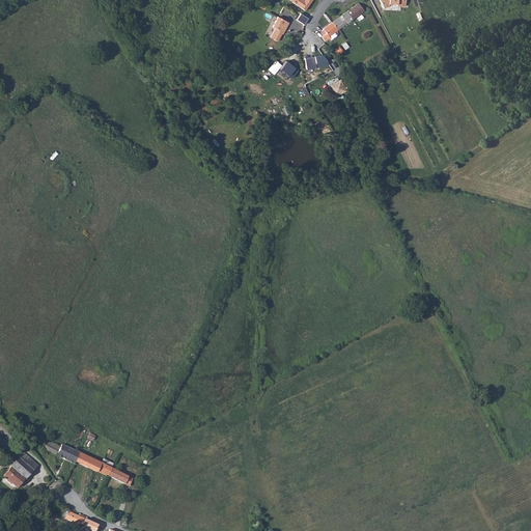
[(294,0),(292,3),(305,11),(309,4),(307,3),(308,0),(294,0)]
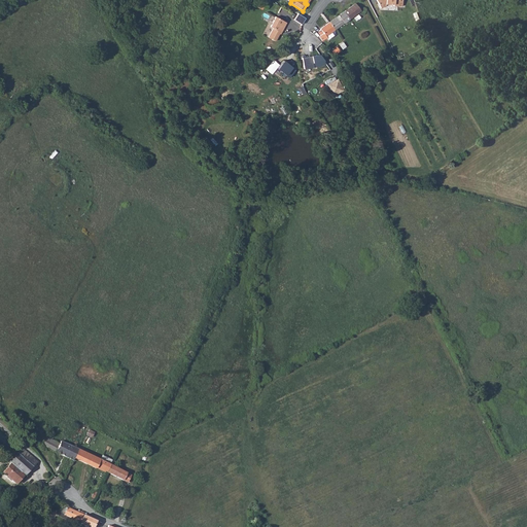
[(344,11),(350,19),(360,11),(355,3),(344,11)]
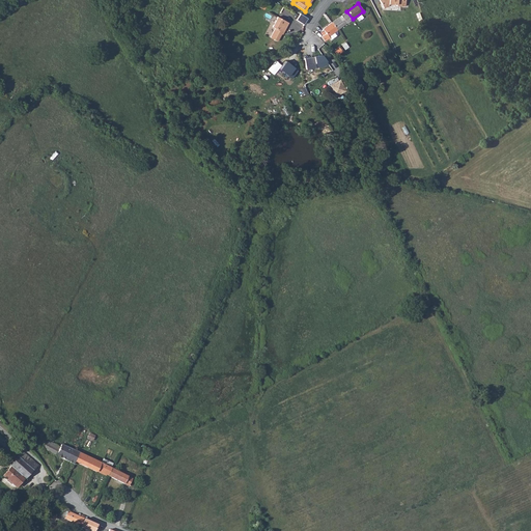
[(331,23),(337,30),(353,19),(346,11),(331,23)]
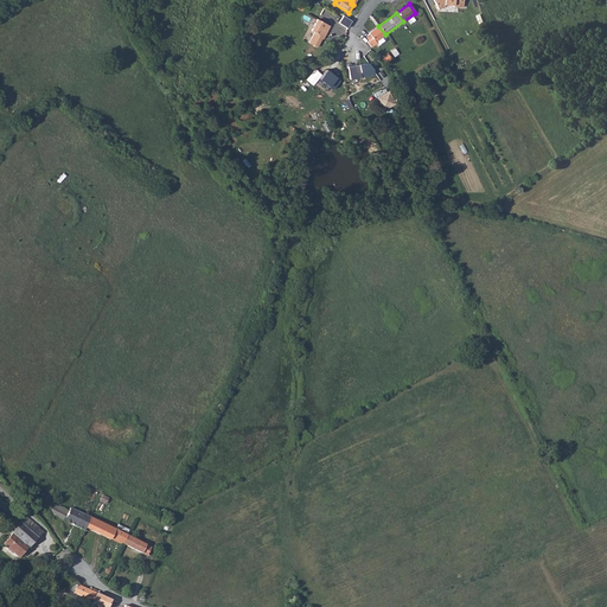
[(310,45),(318,49),(324,37),(325,38),(330,26),(317,20),(312,32),(314,33),(310,45)]
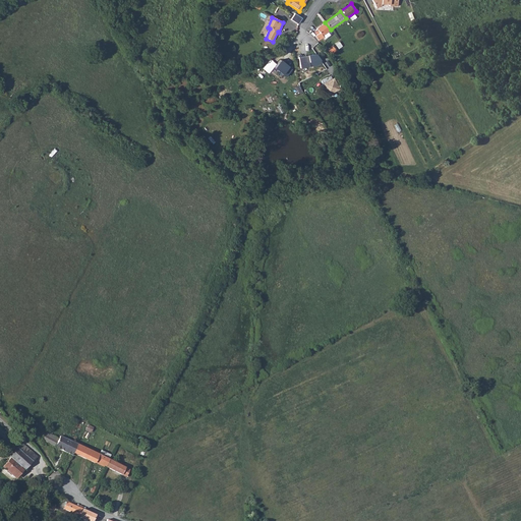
[(325,22),(316,29),(317,30),(314,32),(316,35),(314,36),(317,41),(323,37),(323,36),(331,30),(325,22)]
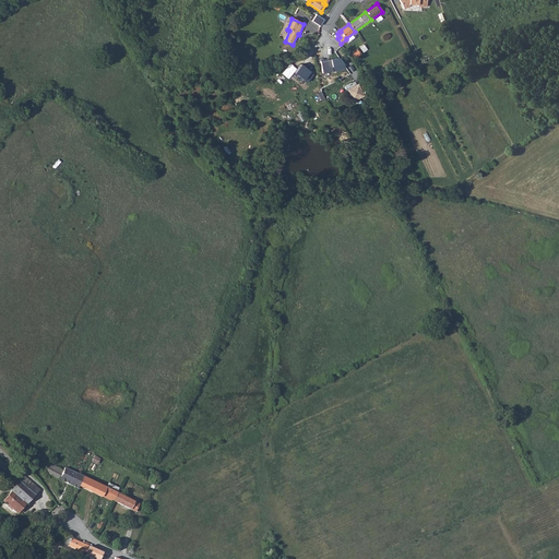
[(321,61),(323,73),(346,69),(341,58),(321,61)]
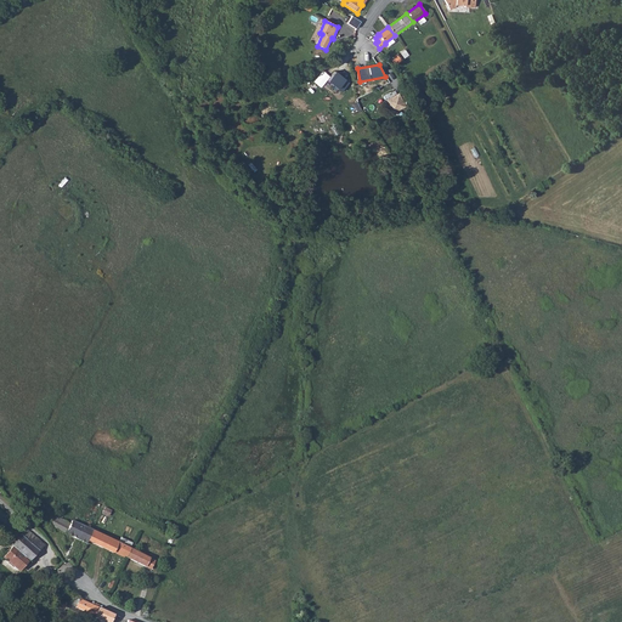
[(328,82),(341,92),(349,84),(334,73),(328,82)]
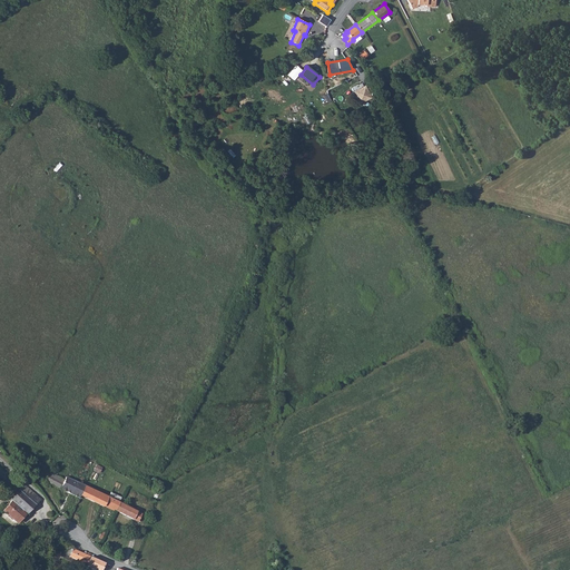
[(364,101),(371,98),(365,86),(361,88),(359,87),(357,86),(351,89),(356,99),(364,101)]
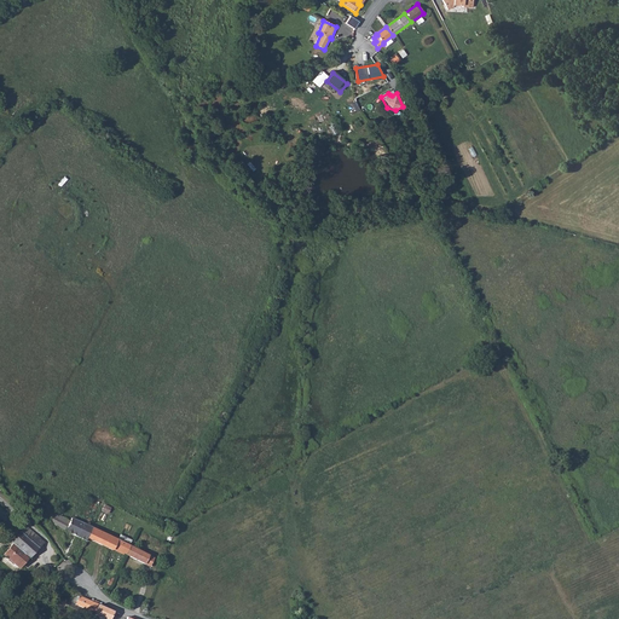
[(5,512),(13,519),(18,513),(11,505),(5,512)]
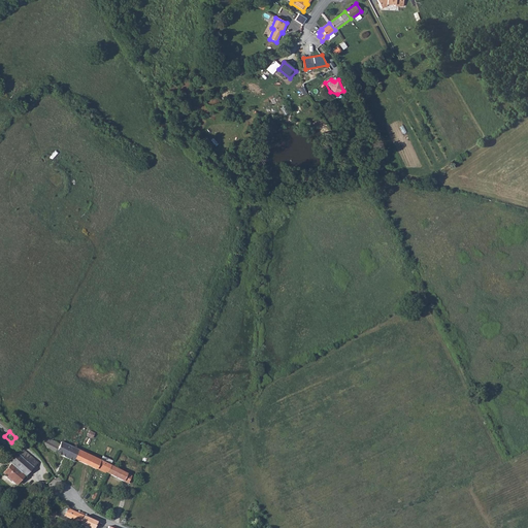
[(73,460),(78,450),(61,441),(59,444),(56,442),(45,437),(44,439),(42,438),(39,444),(53,453),(72,462),(73,460)]
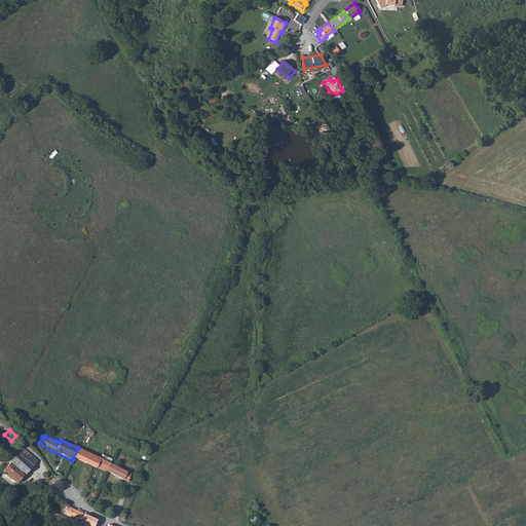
[(8,461),(9,462),(24,475),(25,476),(37,461),(26,451),(30,448),(25,444),(8,461)]
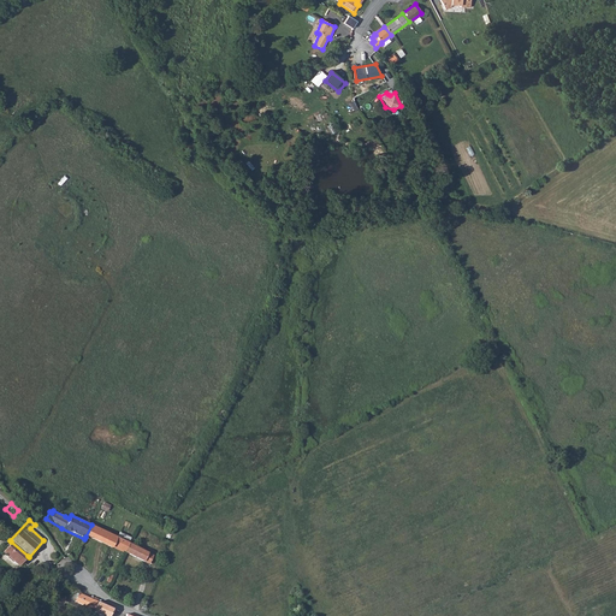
[(117,538),(92,525),(86,537),(112,549),(112,548),(117,538)]
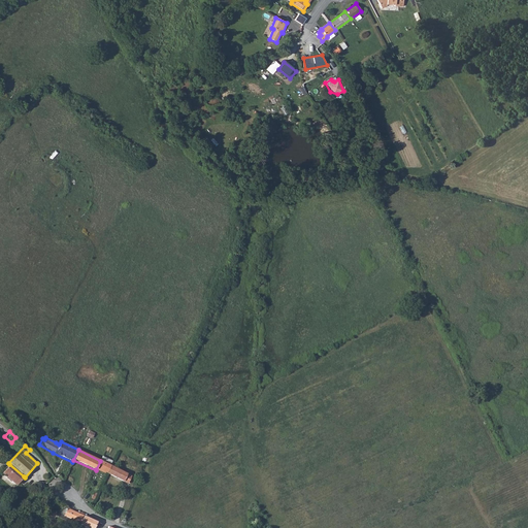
[(102,457),(100,461),(96,469),(106,474),(110,466),(112,461),(102,457)]
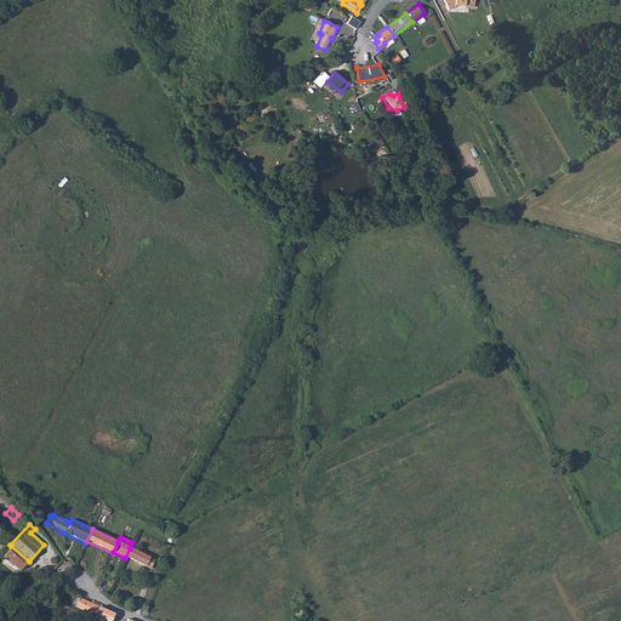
[(1,557),(16,570),(17,573),(28,560),(11,546),(1,557)]
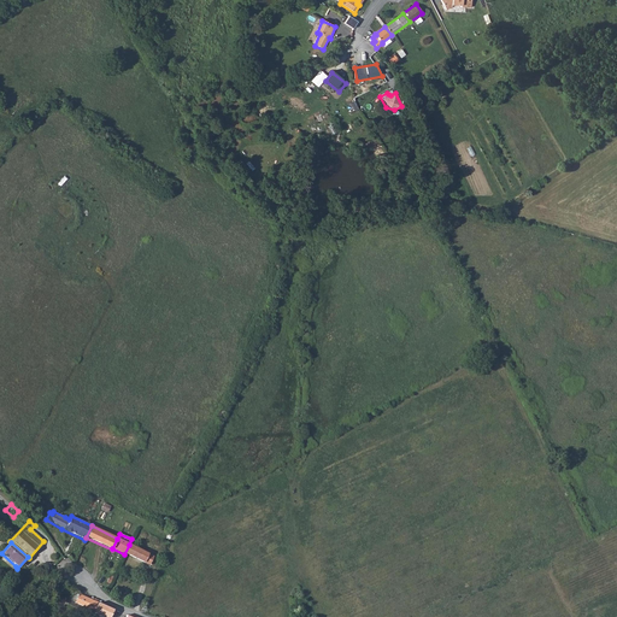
[(134,547),(129,545),(124,554),(129,557),(134,547)]
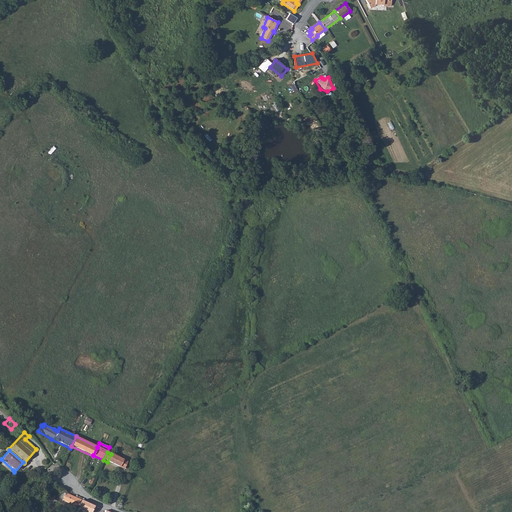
[(122,459),(111,454),(107,462),(123,470),(127,462),(122,460),(122,459)]
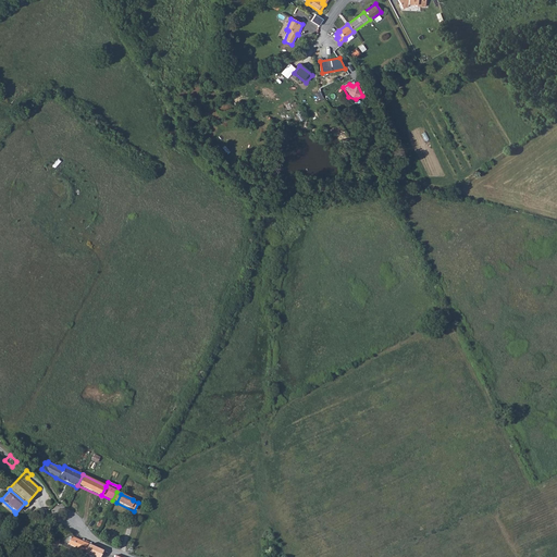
[(73,537),(71,536),(67,544),(70,545),(84,552),(84,554),(91,556),(98,556),(101,551),(73,537)]
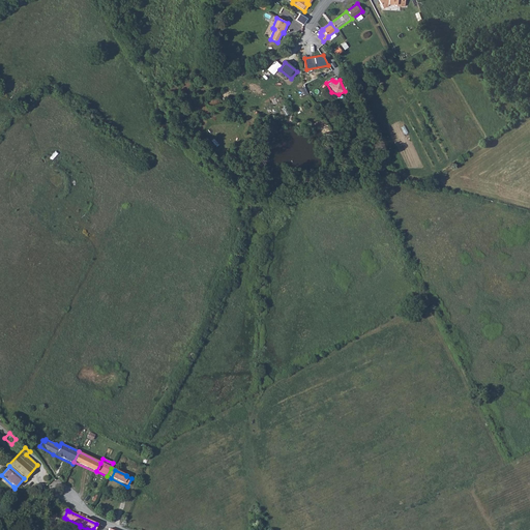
All buildings are outlined.
